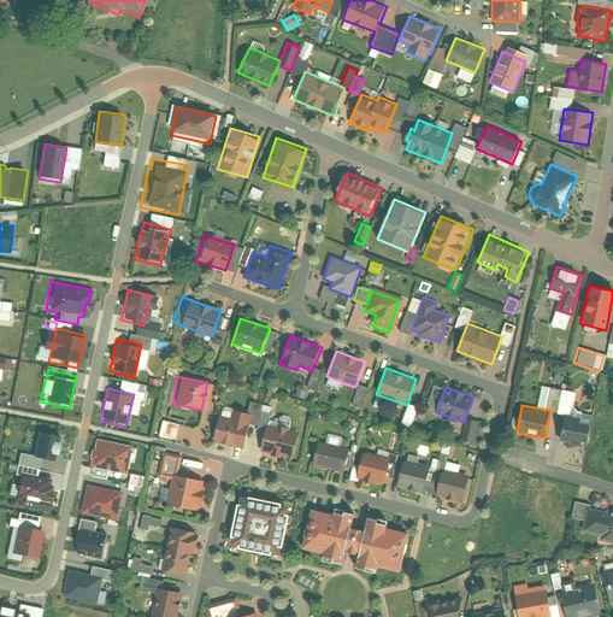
[(243,447),(252,415),(233,409),(230,418),(220,415),(213,440),(243,447)]
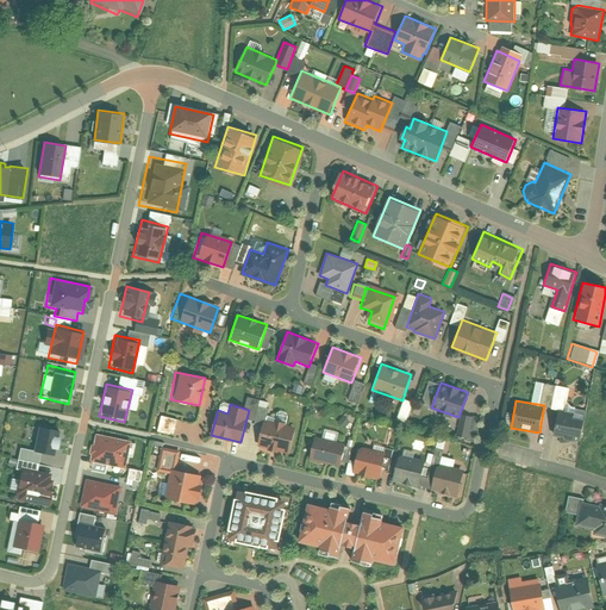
[(587,415),(558,409),(554,435),(582,440),(587,415)]
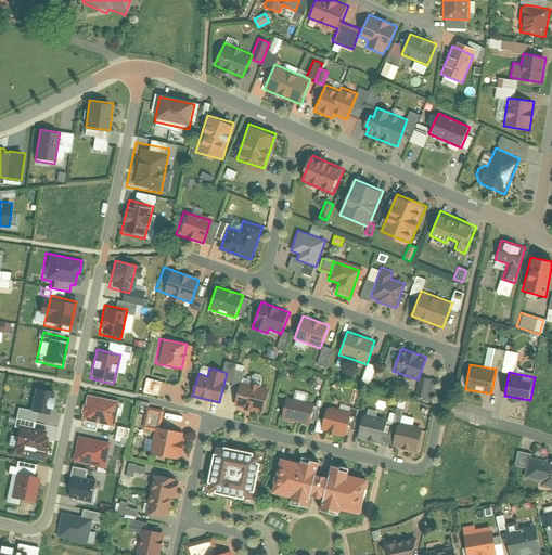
[(435,378),(420,376),(415,397),(432,400),(435,378)]
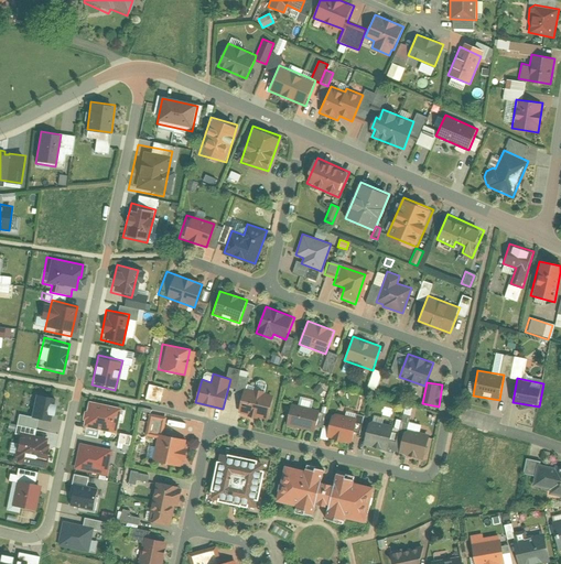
[(319,383),(312,390),(317,396),(324,389),(319,383)]
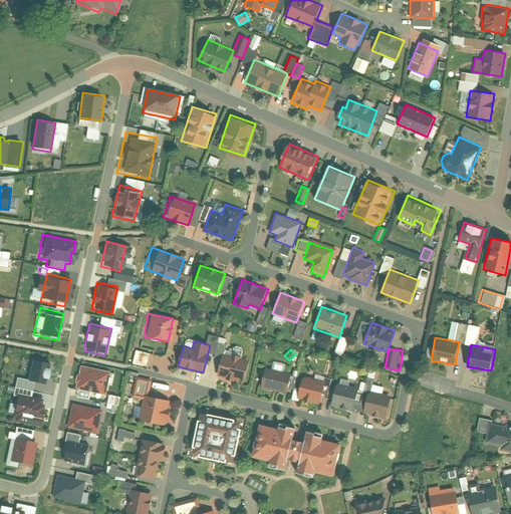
[(130,363),(145,367),(148,353),(133,350),(130,363)]
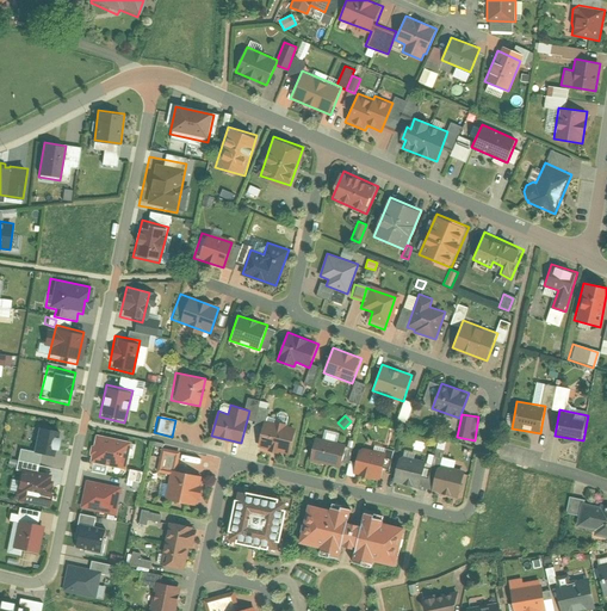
[(290,454),(296,426),(264,419),(258,446),(290,454)]
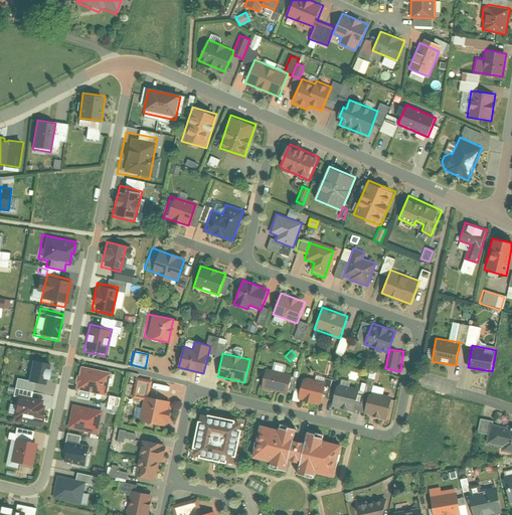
[(45,384),(50,363),(32,359),(27,380),(45,384)]
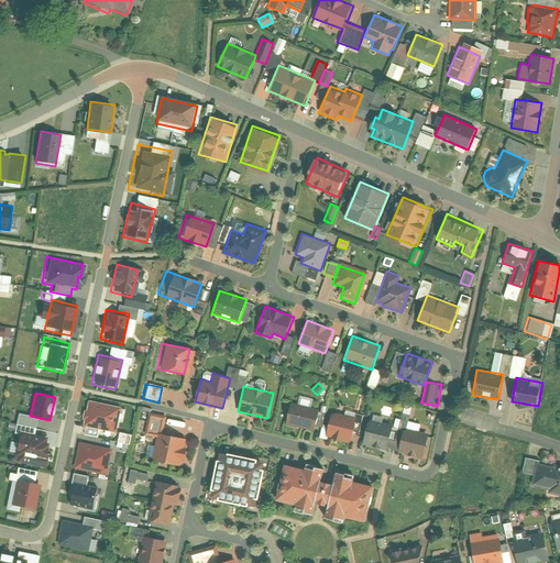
[(117,408),(86,400),(80,423),(110,431),(117,408)]
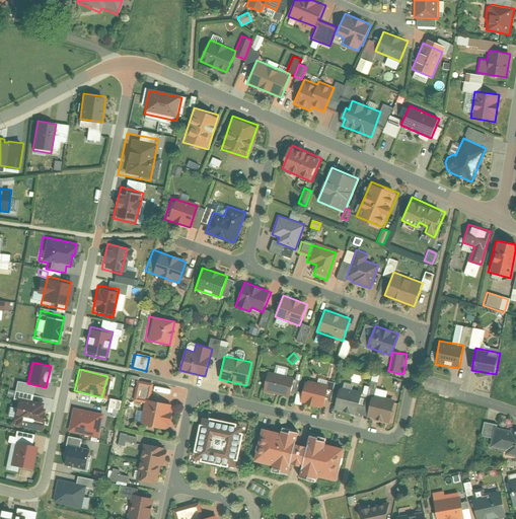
[(291,396),(295,376),(266,370),(262,391),(291,396)]
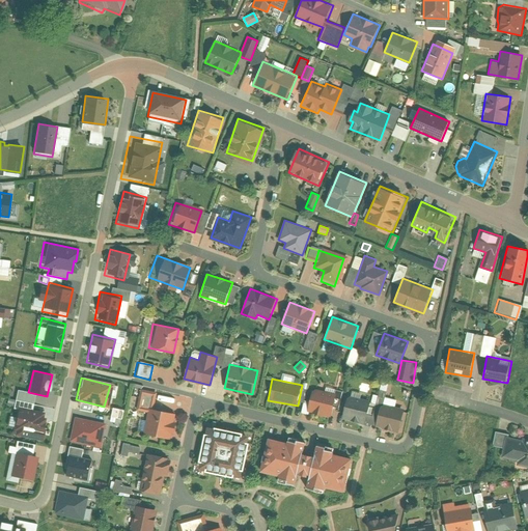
[(307,411),(331,416),(337,393),(312,387),(307,411)]
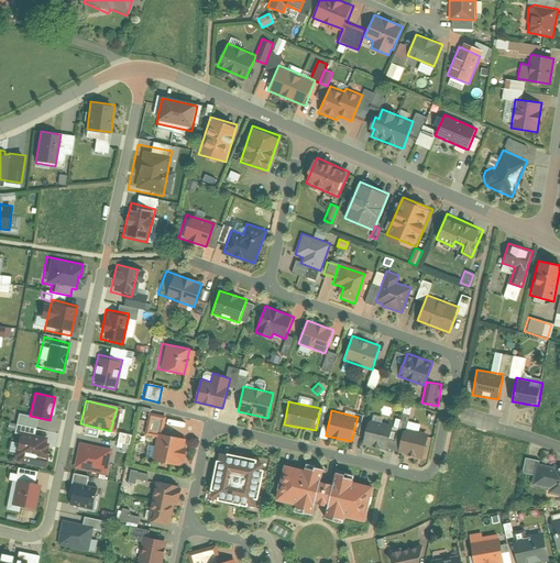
[(186,438),(163,433),(166,416),(149,412),(145,434),(156,437),(152,460),(180,465),(182,459),(186,459),(188,448),(185,446),(186,438)]
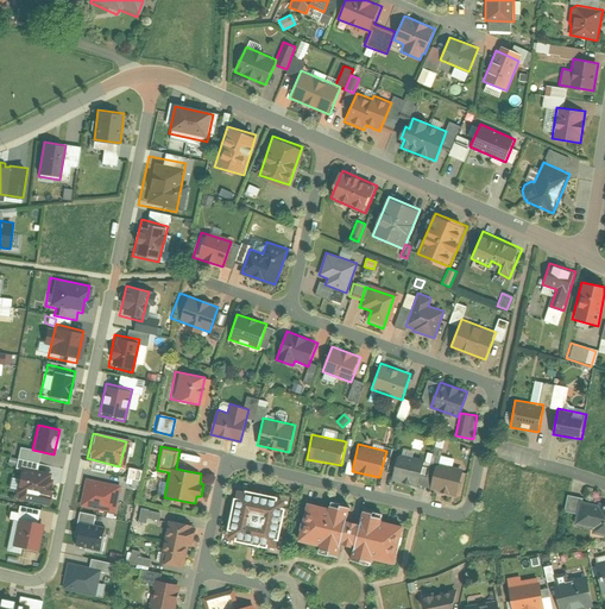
[(417,485),(424,458),(398,452),(392,479),(417,485)]
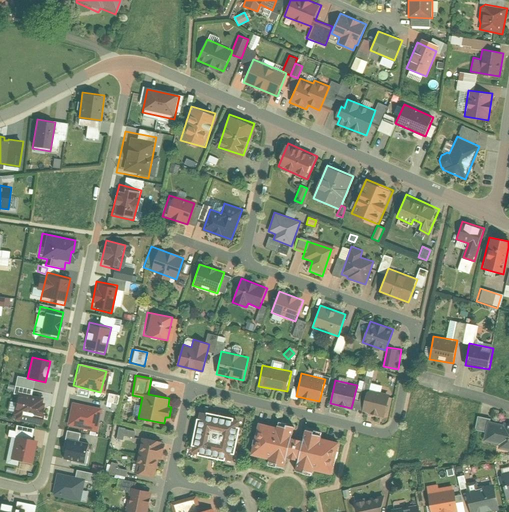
[(386,417),(392,394),(369,388),(363,411),(386,417)]
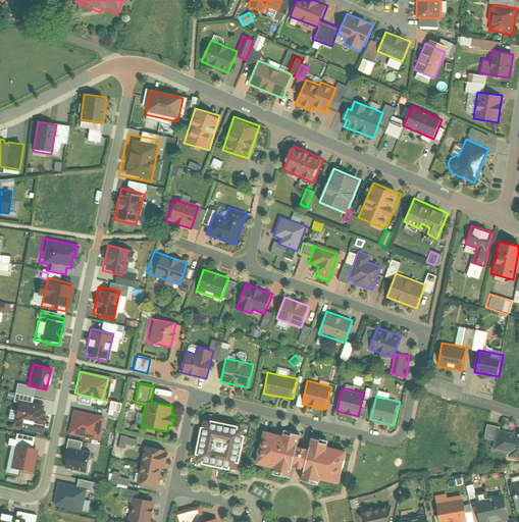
[(49,406),(18,399),(13,422),(16,423),(14,428),(43,434),(49,406)]
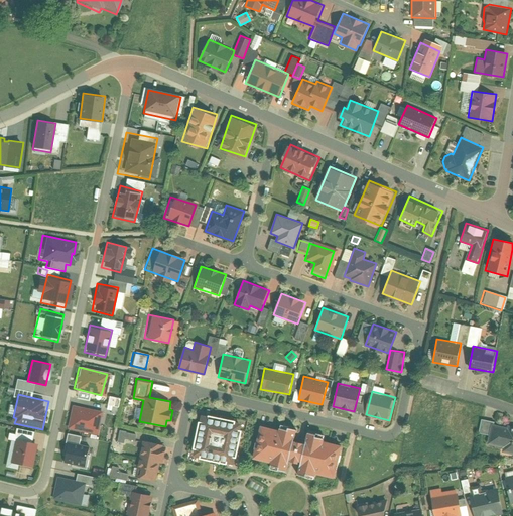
[(104,411),(115,413),(118,399),(107,396),(104,411)]
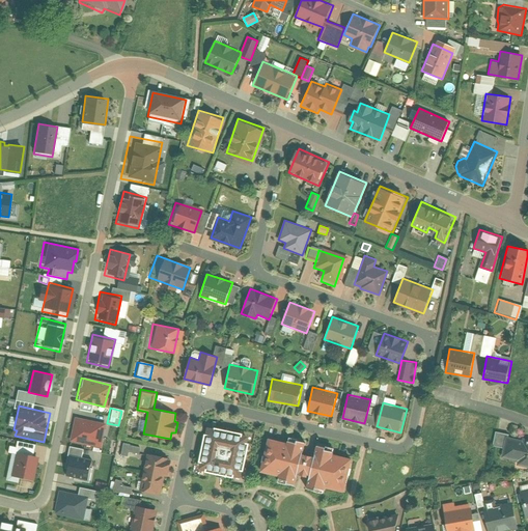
[(102,424),(74,418),(68,440),(96,445),(102,424)]
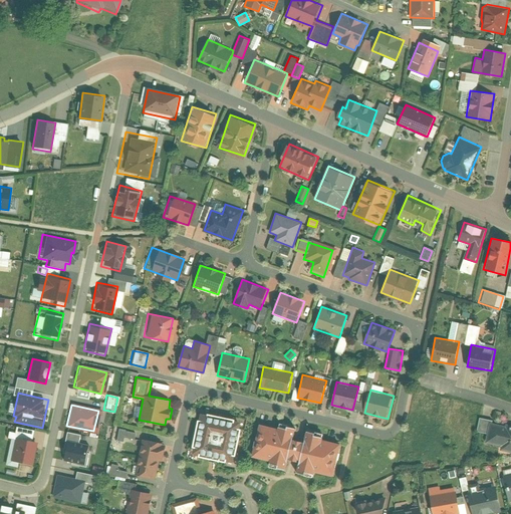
[(202,413),(194,453),(235,462),(243,421),(202,413)]
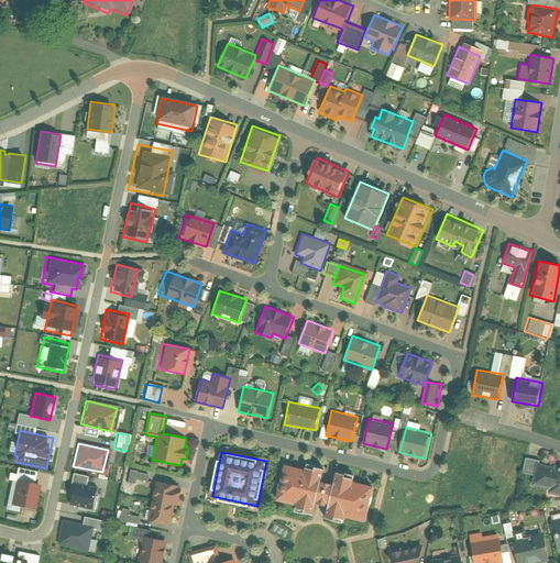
[(549,492),(559,494),(559,463),(555,463),(555,465),(537,461),(531,484),(550,489),(549,492)]
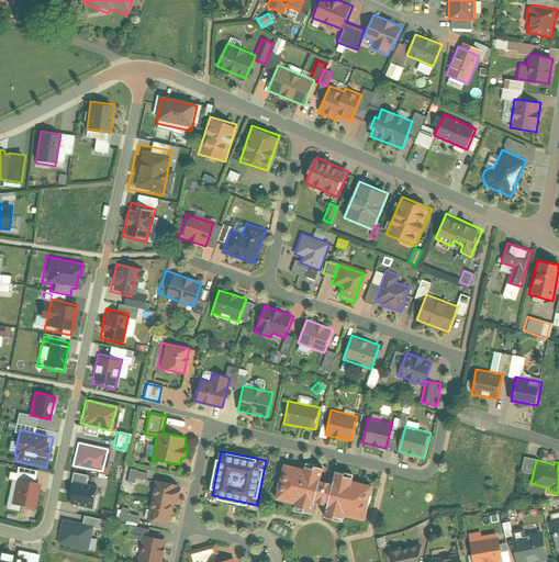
[(283,461),(276,498),(297,504),(295,508),(314,513),(316,501),(327,504),(324,515),(345,519),(346,515),(365,519),(373,484),(354,480),(355,473),(335,469),(333,481),(324,479),(327,467),(305,461),(304,467),(283,461)]
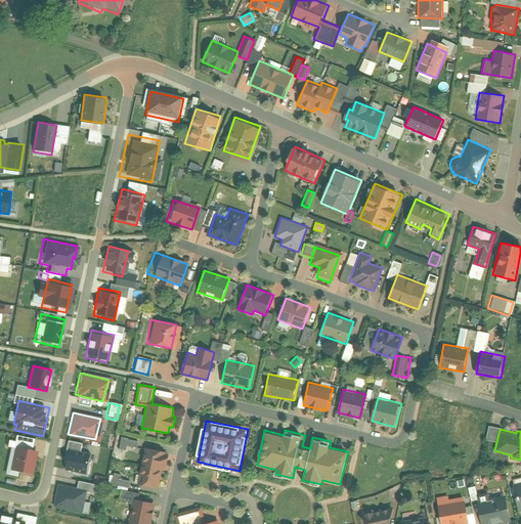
[(117,448),(123,449),(124,446),(135,448),(136,440),(119,437),(117,448)]
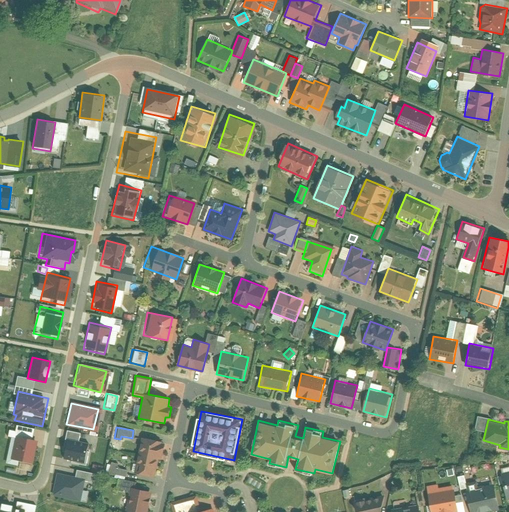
[(35,438),(15,433),(8,458),(29,464),(35,438)]
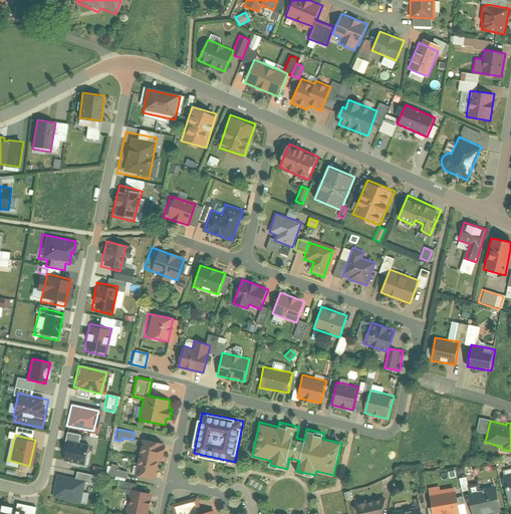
[(163,445),(163,443),(142,439),(135,474),(156,478),(159,461),(163,461),(166,445),(163,445)]
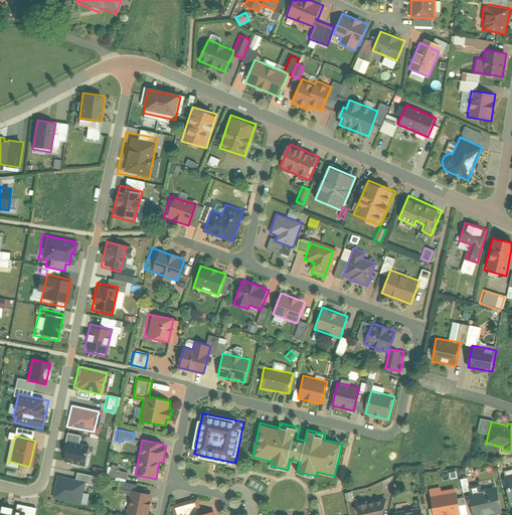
[(90,446),(67,441),(63,461),(86,466),(90,446)]
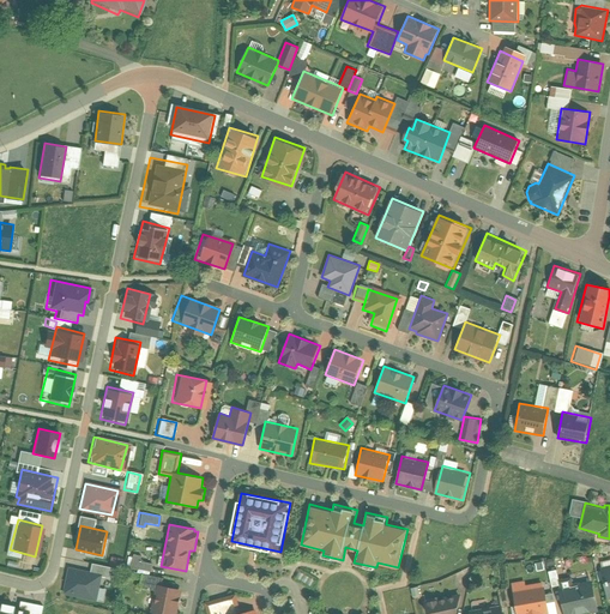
[(148,573),(149,564),(138,561),(139,555),(131,554),(127,570),(148,573)]
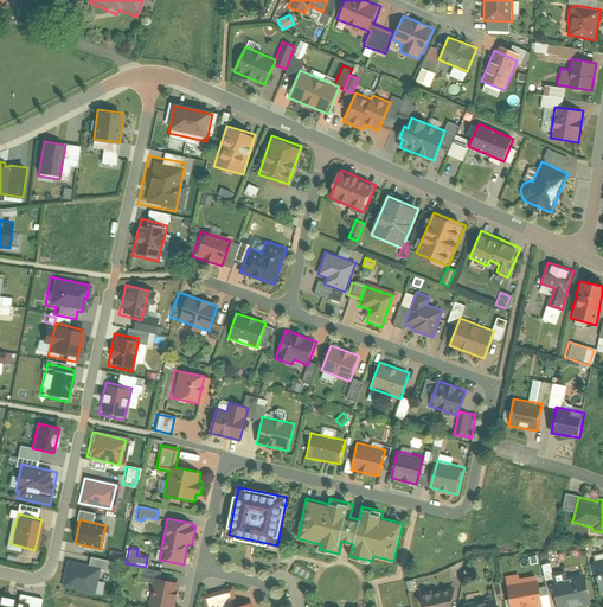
[(107,572),(109,561),(87,557),(85,564),(63,561),(58,588),(94,594),(97,570),(107,572)]
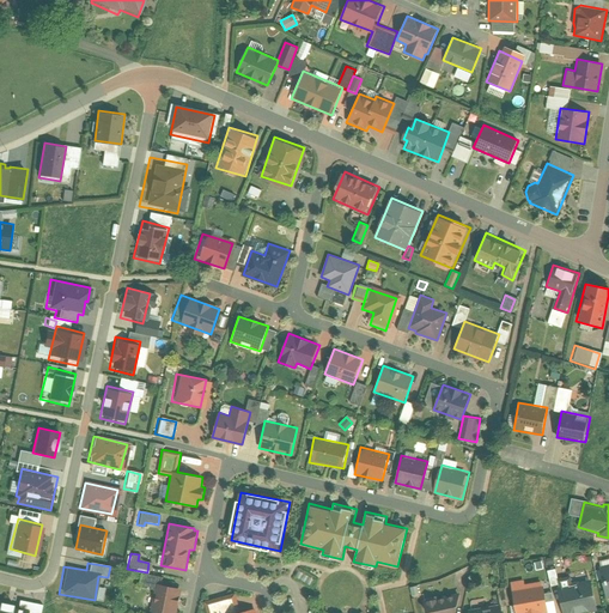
[(148,586),(150,575),(138,574),(136,586),(148,586)]
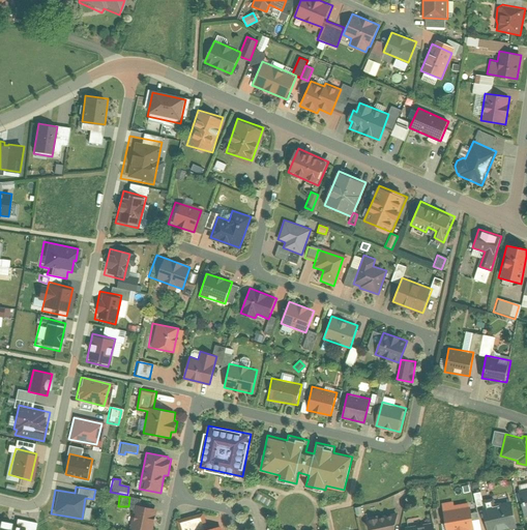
[(492,497),(480,499),(487,529),(497,529),(514,527),(509,501),(494,504),(492,497)]
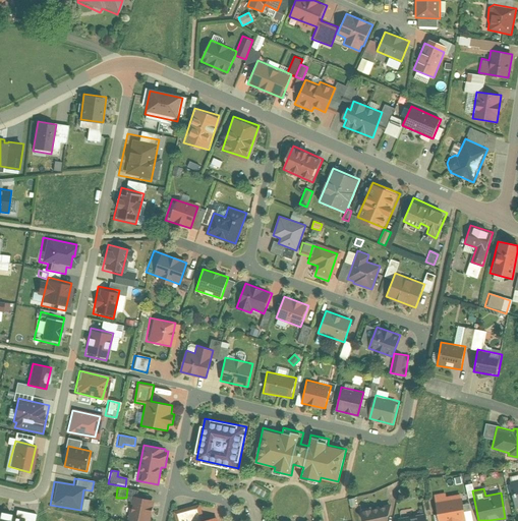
[(435,503),(438,520),(462,520),(458,495),(445,498),(446,501),(435,503)]
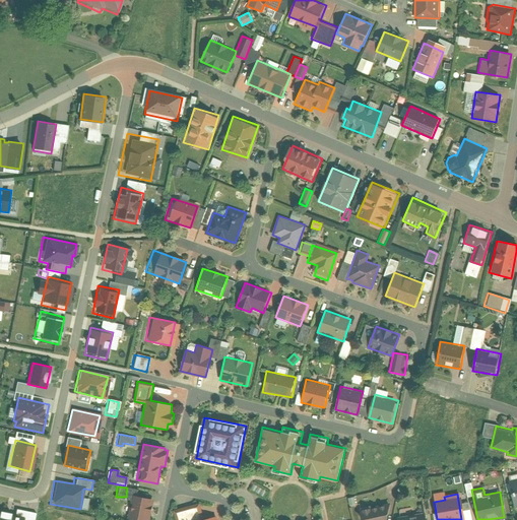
[(132,519),(149,519),(154,499),(132,495),(128,519),(132,519)]
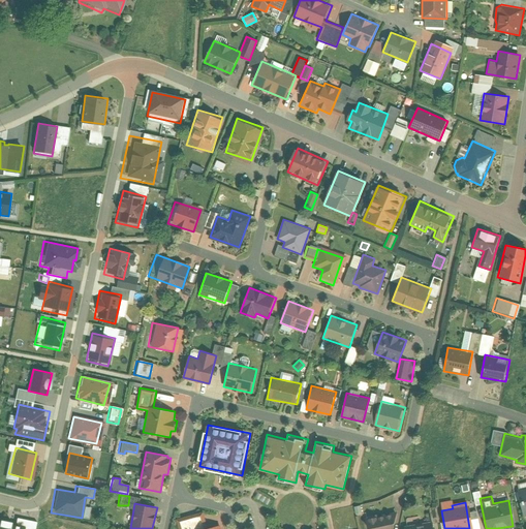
[(221,528),(220,524),(209,528),(204,510),(177,519),(179,528),(221,528)]
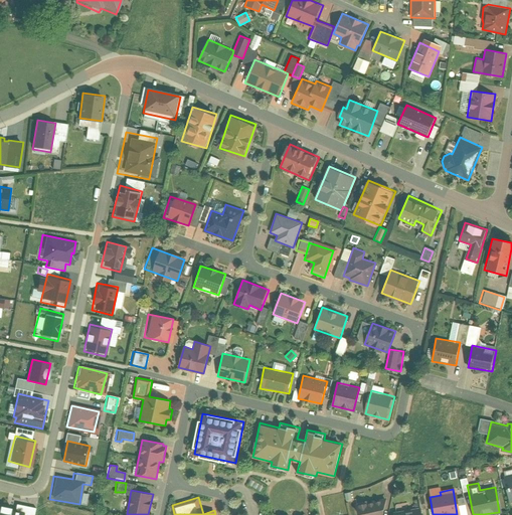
[(384,514),(387,510),(385,497),(358,502),(361,514),(360,514),(384,514)]
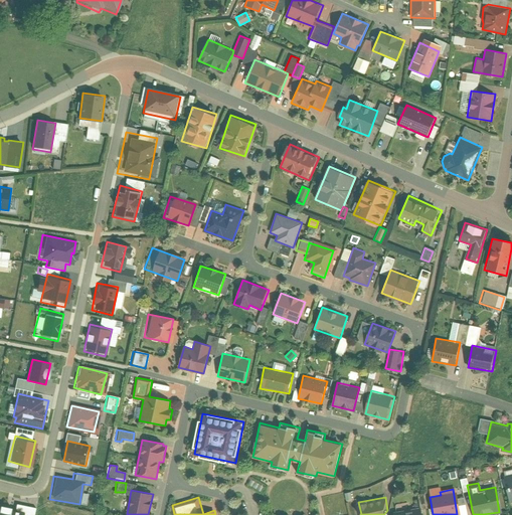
[(0,514),(24,514),(25,511),(0,506),(0,514)]
